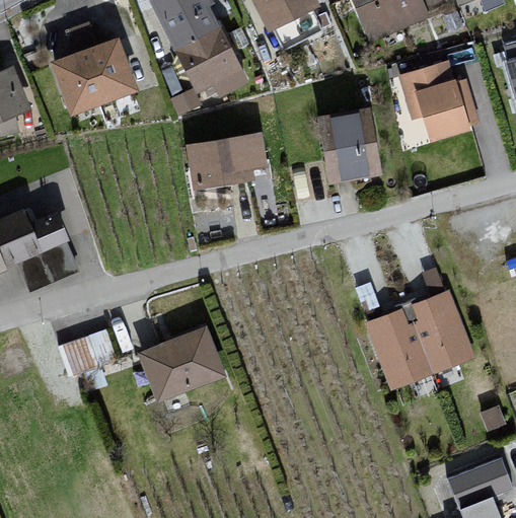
[(155,0),(151,2),(200,108),(250,85),(211,0),(155,0)]
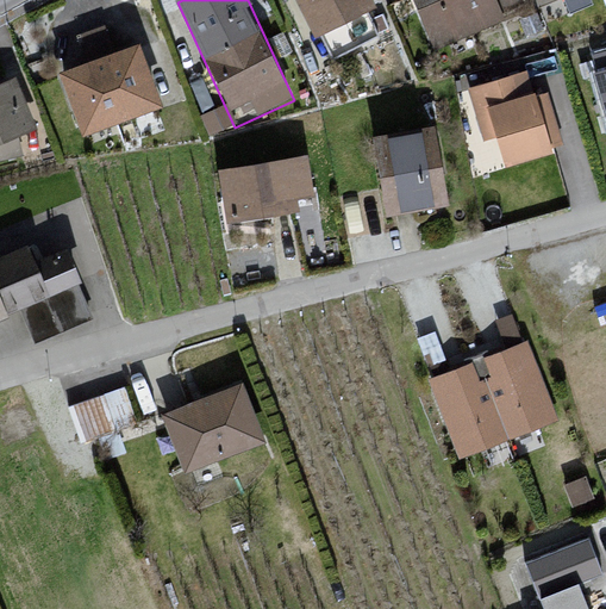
[(294,0),(313,39),(375,8),(370,0),(294,0)]
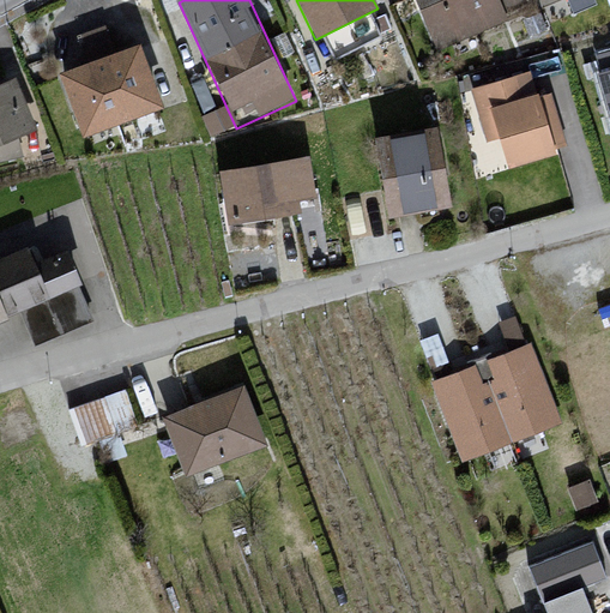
[(416,0),(433,47),(508,22),(505,14),(533,6),(530,0),(416,0)]
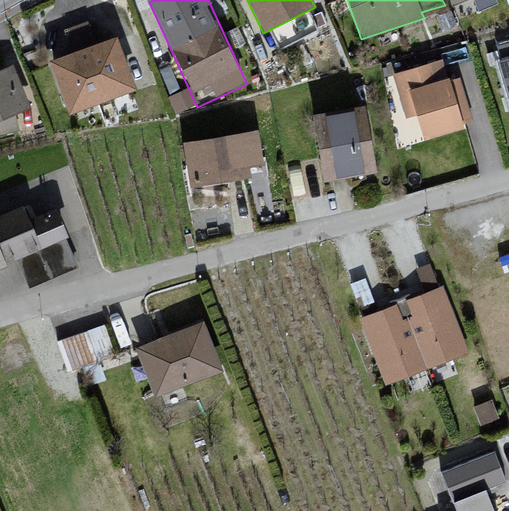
[(115,39),(48,64),(67,115),(134,90),(115,39)]
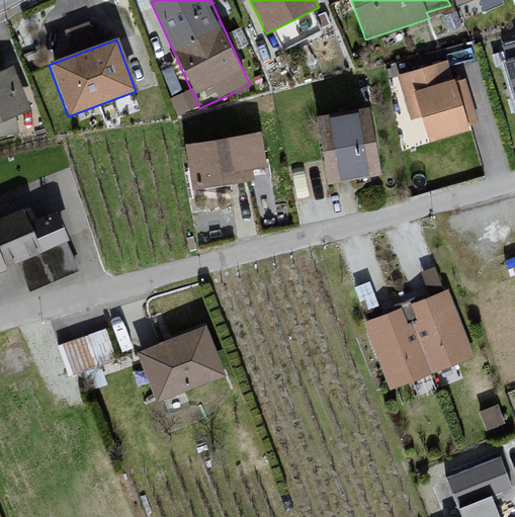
[(452,59),(403,73),(415,114),(428,110),(436,140),(475,128),(474,123),(482,120),(468,77),(458,80),(452,59)]
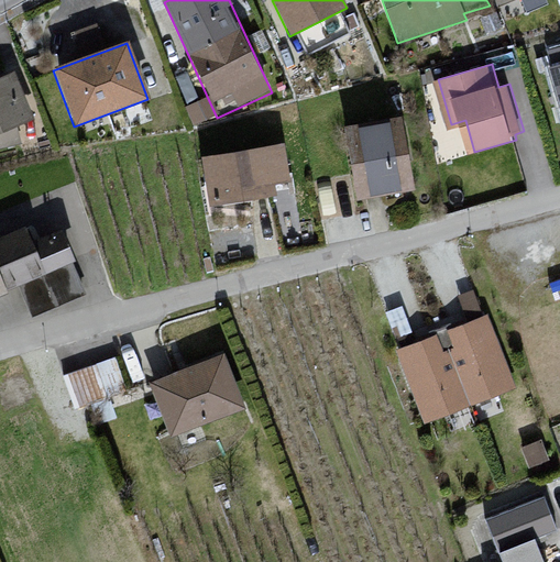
[(15,70),(0,76),(0,150),(22,141),(15,127),(34,119),(15,70)]
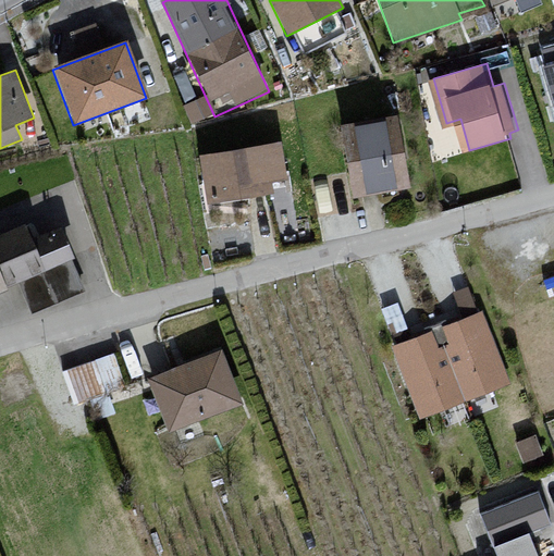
[(397,118),(342,130),(349,200),(408,189),(397,118)]
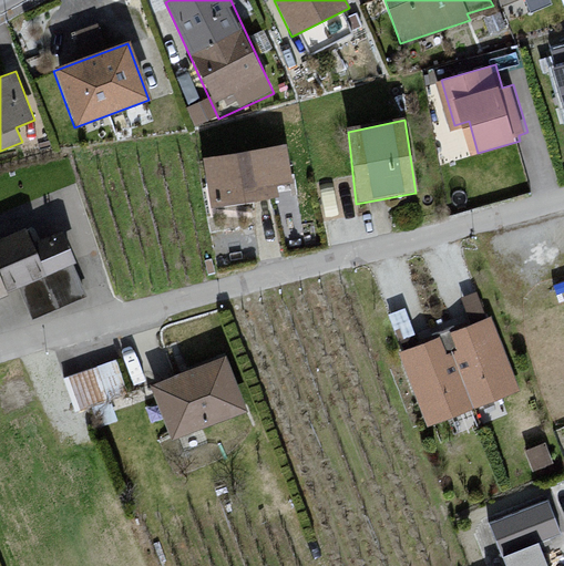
[(285,148),(206,161),(211,207),(277,199),(277,187),(294,185),(285,148)]
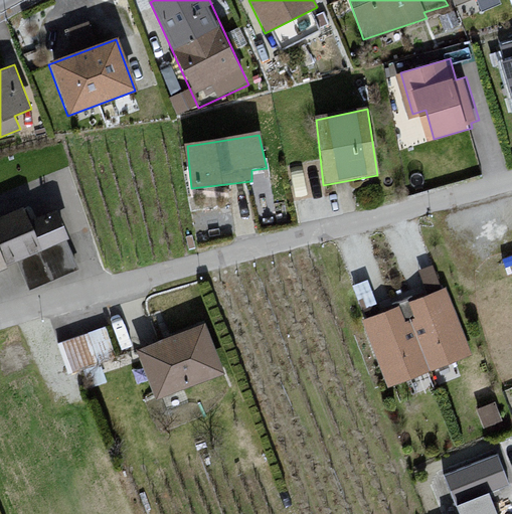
[(53,197),(20,207),(38,250),(68,236),(53,197)]
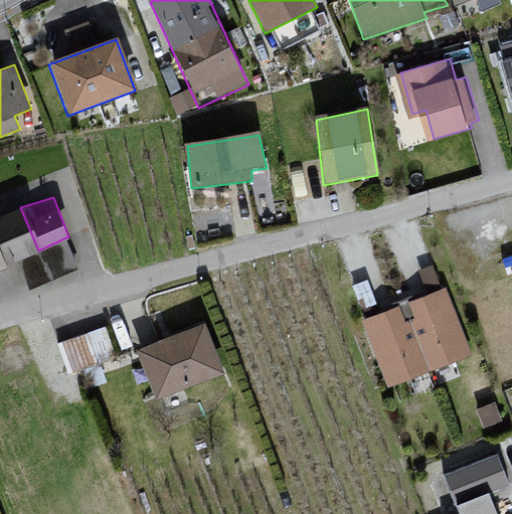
[(20,207),(0,216),(0,257),(4,267),(38,250),(20,207)]
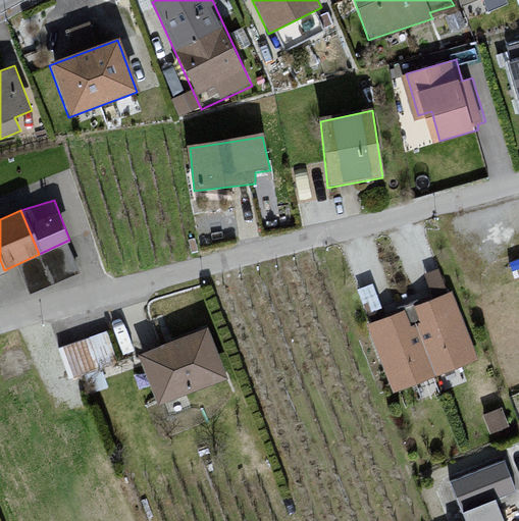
[(426,269),(434,291),(452,284),(444,263),(426,269)]
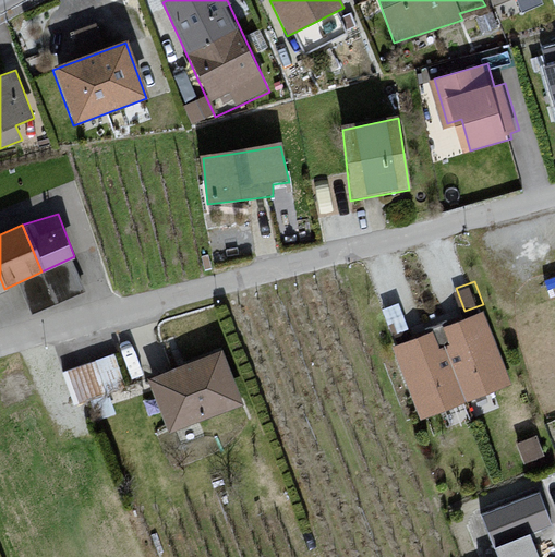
[(397,349),(424,422),(514,388),(486,316),(397,349)]
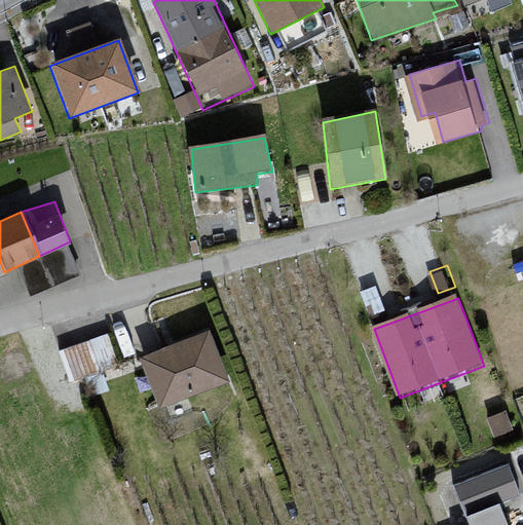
[(74,368),(119,354),(111,329),(66,342),(74,368)]
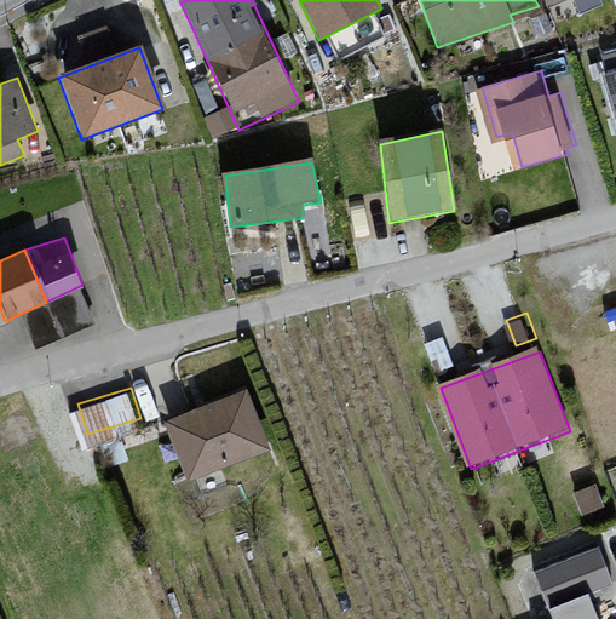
[(247,391),(166,424),(189,483),(270,452),(247,391)]
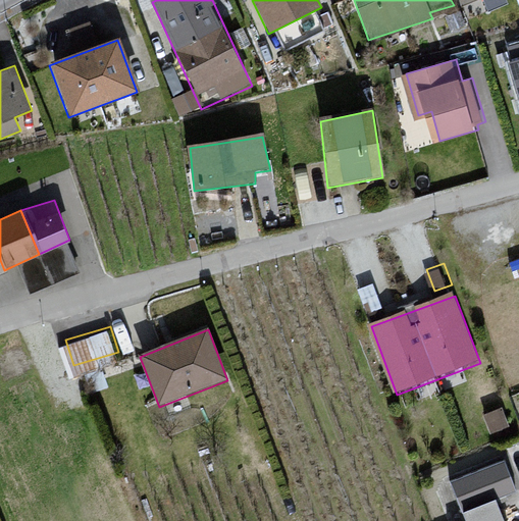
[(518,487),(507,459),(453,480),(465,511),(466,510),(499,498),(518,489),(518,487)]
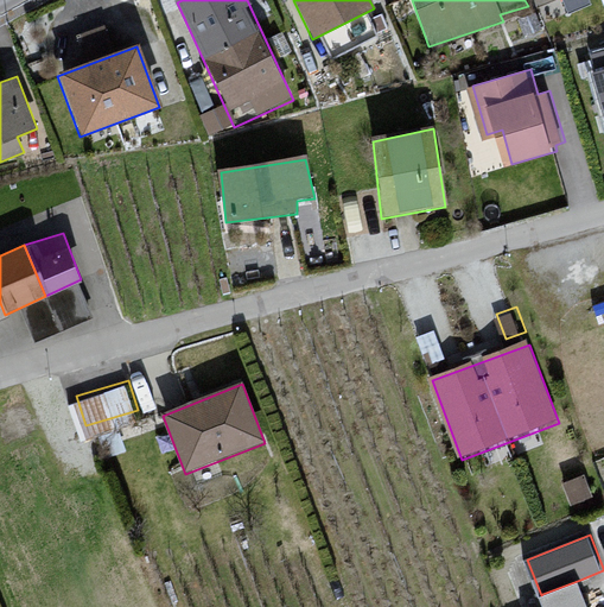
[(591,606),(580,580),(542,594),(546,606),(591,606)]
